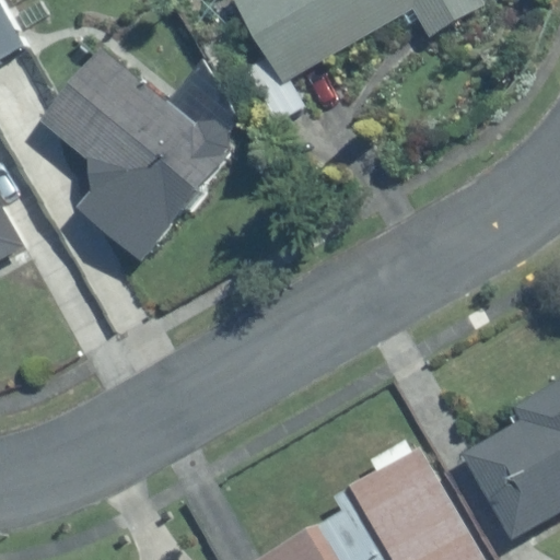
[(233,0),(280,82),(415,7),(430,34),(485,3),(482,0),(233,0)]
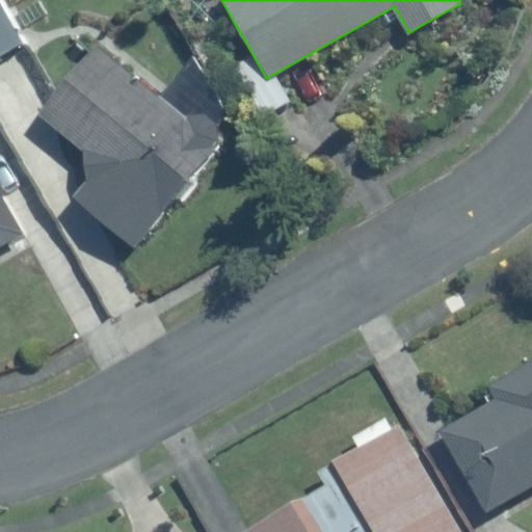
[(0,58),(24,45),(0,3),(0,58)]
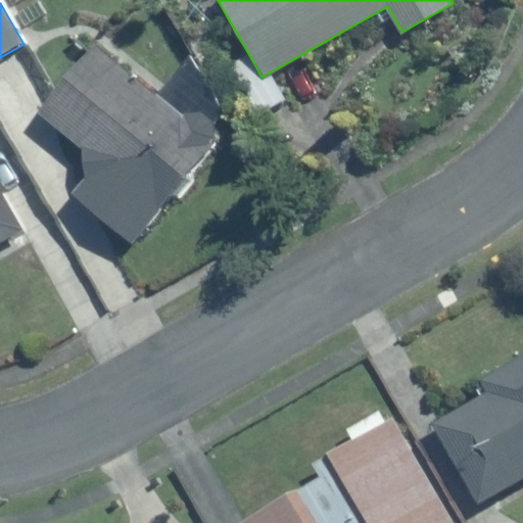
[(75,194),(133,240),(210,142),(223,112),(190,56),(159,94),(95,42),(38,112),(84,150),(88,177),(75,194)]
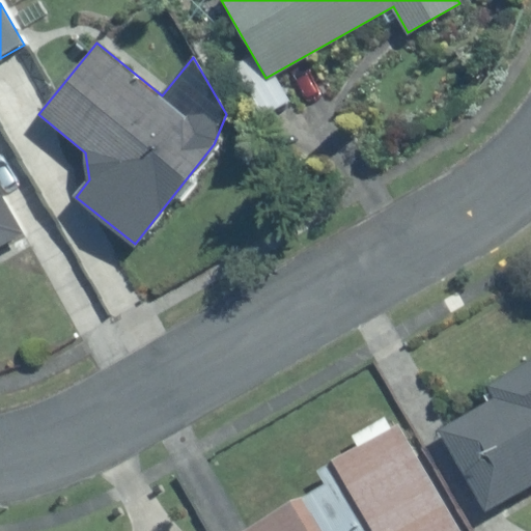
[(0,245),(22,233),(0,195),(0,245)]
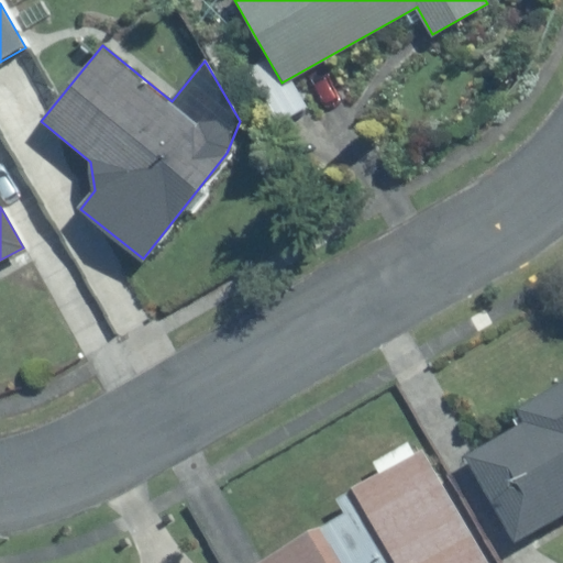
[(464,456),(515,545),(562,518),(562,385),(518,410),(525,422),(464,456)]
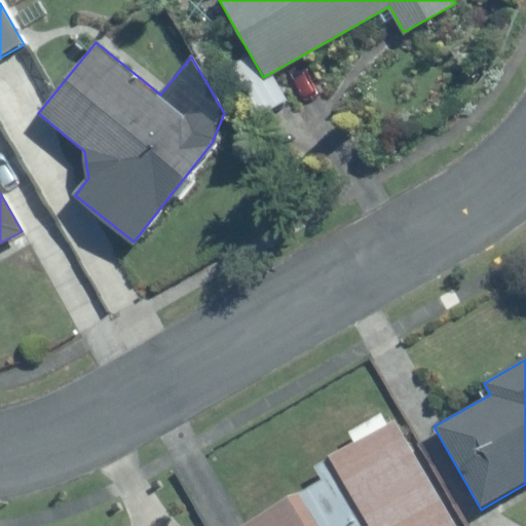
[(322,482),(242,525),(458,525),(397,417),(311,465),(322,482)]
